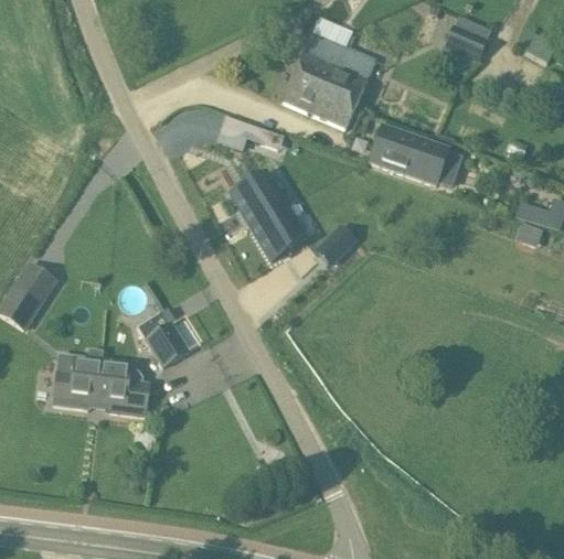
[(455,28),(446,47),(478,62),(488,42),(455,28)]
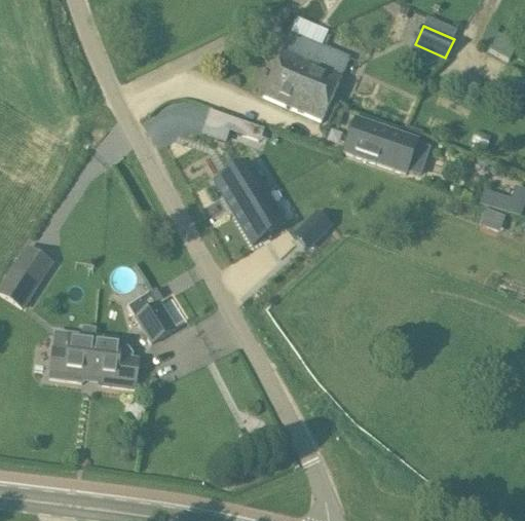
[(264,95),(295,108),(323,43),(292,30),(264,94),(264,95)]
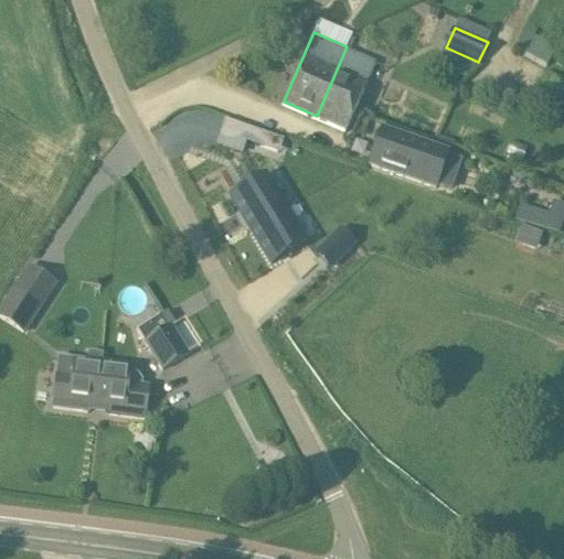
[(347,46),(317,116),(347,128),(376,60),(347,46)]
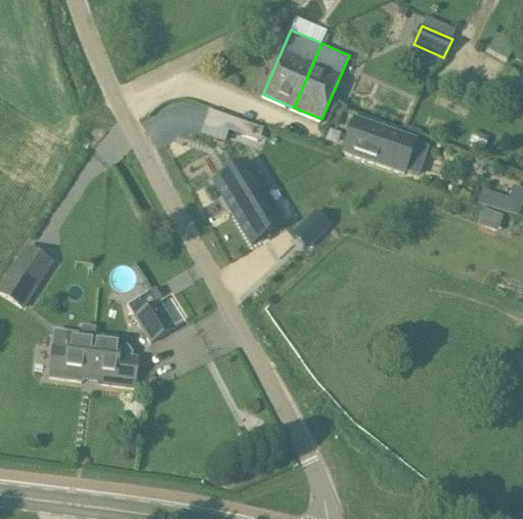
[(177,102),(185,123),(222,107),(189,97),(177,102)]
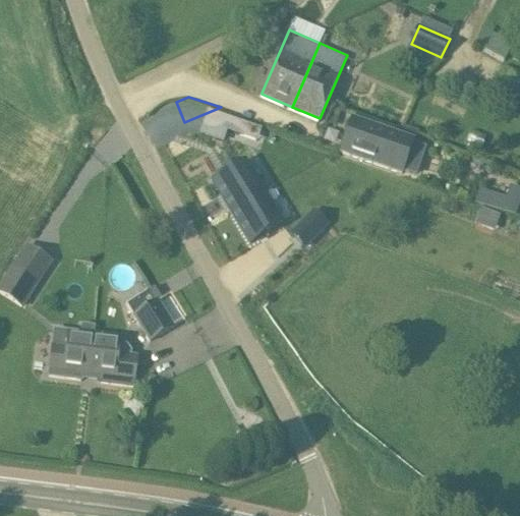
[(352,115),(340,149),(402,170),(413,137),(352,115)]
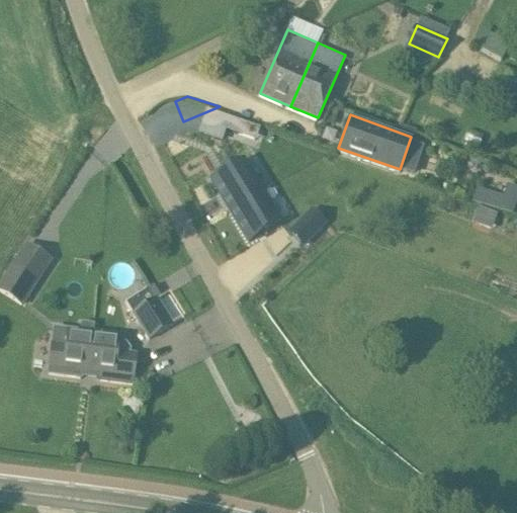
[(195,161),(208,157),(200,133),(187,138),(195,161)]
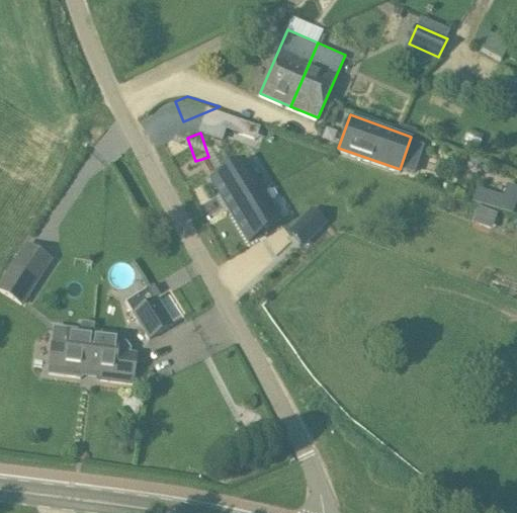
[(243,149),(208,169),(228,201),(262,180),(243,149)]
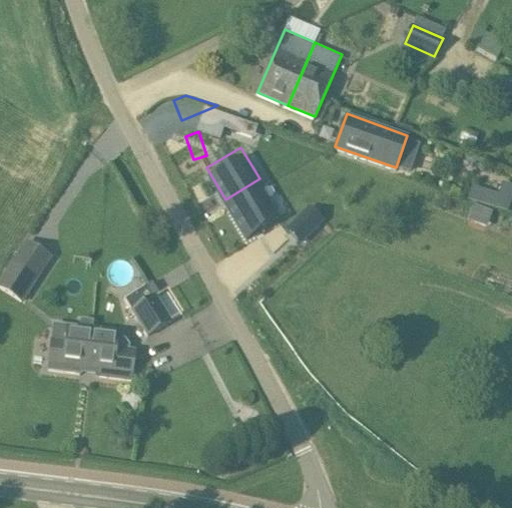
[(260,178),(225,199),(244,230),(278,210),(260,178)]
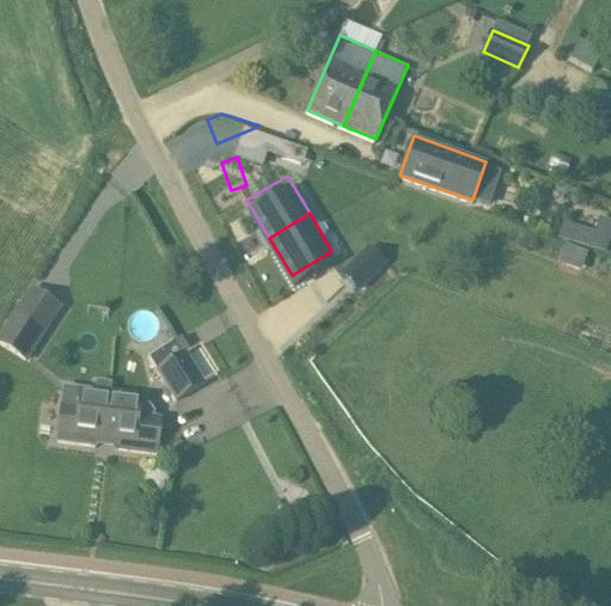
[(610,216),(600,213),(596,227),(563,218),(558,233),(606,248),(610,236),(610,216)]
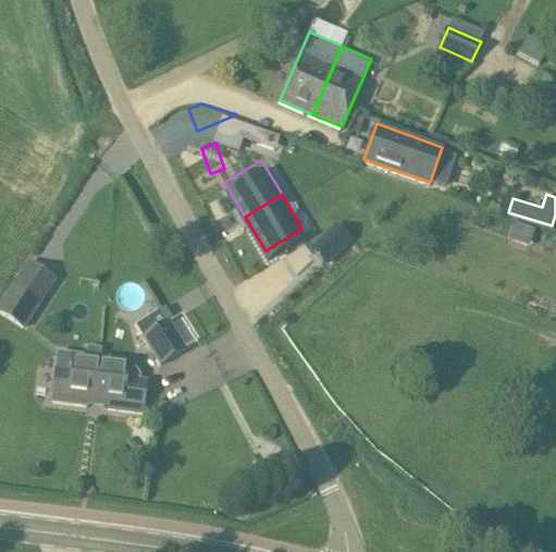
[(357,244),(345,232),(322,254),(334,266),(357,244)]
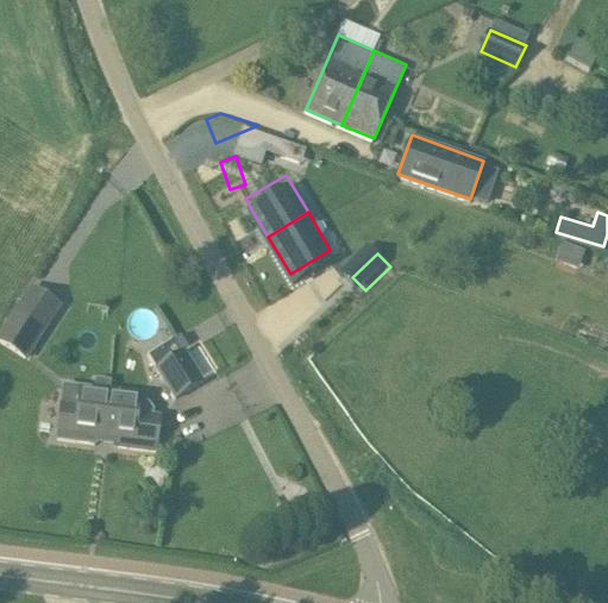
[(33,278),(0,325),(0,333),(27,353),(66,301),(33,278)]
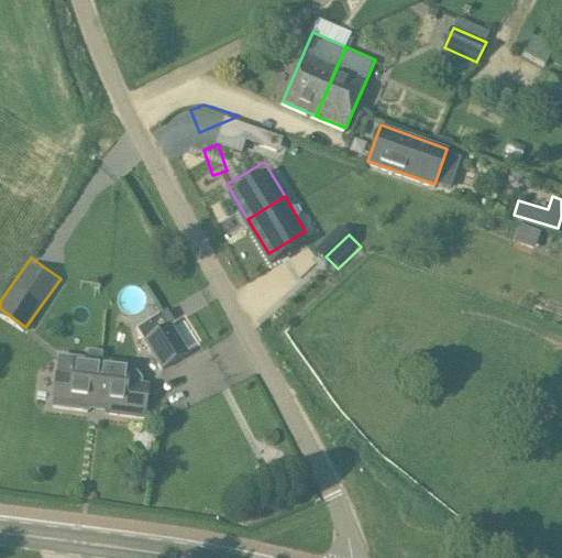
[(171,321),(144,337),(163,365),(188,349),(171,321)]
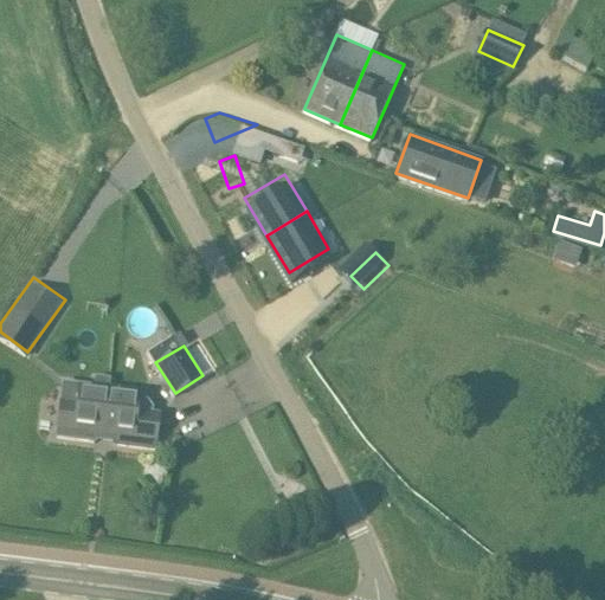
[(102,431),(108,386),(64,380),(57,433),(96,438),(97,430),(102,431)]
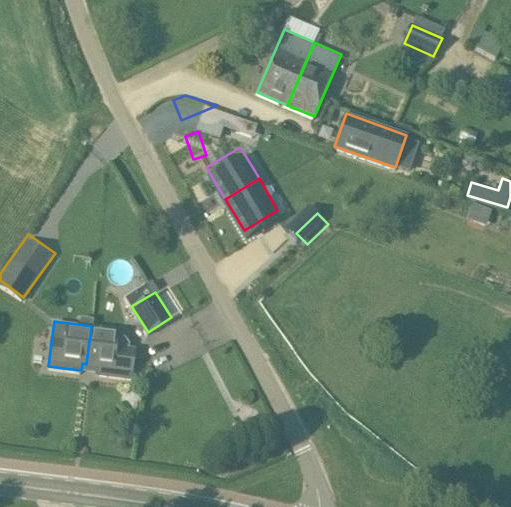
[(91,326),(86,364),(98,365),(97,372),(131,377),(135,348),(127,347),(127,344),(121,336),(118,335),(118,329),(91,326)]
